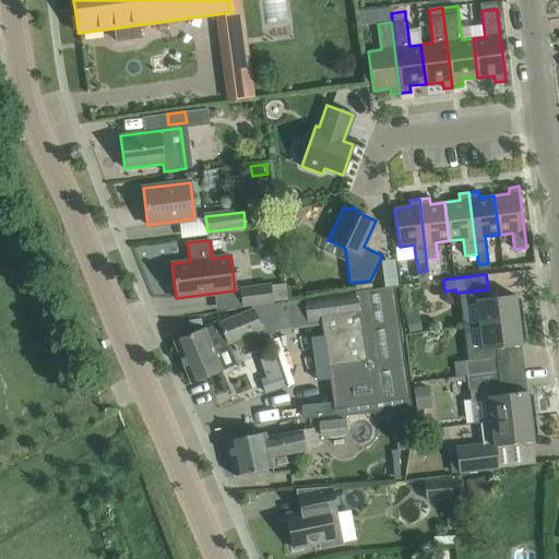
[(244,306),(252,305),(287,300),(285,282),(270,285),(241,288),(244,306)]
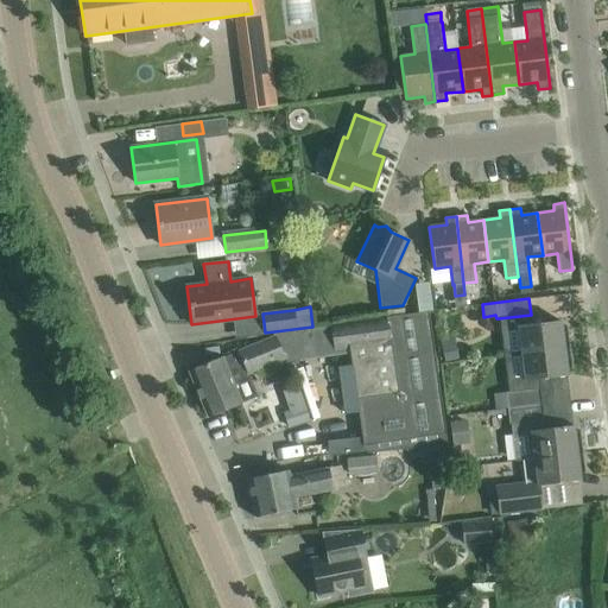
[(429,311),(312,327),(274,331),(277,337),(239,352),(239,353),(223,359),(222,358),(222,356),(190,371),(189,371),(208,416),(209,417),(241,404),(241,403),(257,397),(248,374),(285,360),(286,362),(353,353),(365,438),(330,441),(331,455),(367,451),(367,454),(448,447),(429,311)]
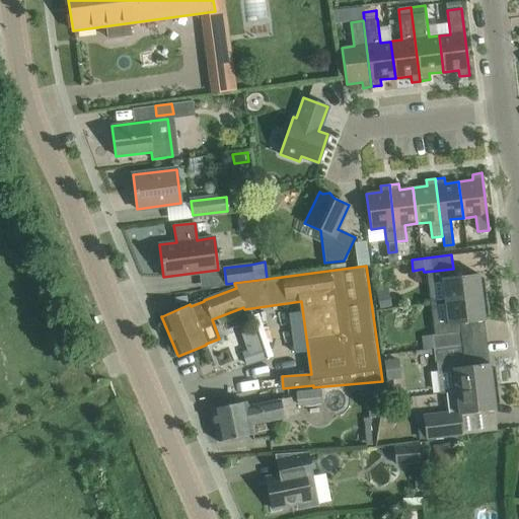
[(445,301),(487,296),(485,279),(478,279),(477,273),(454,276),(453,269),(426,272),(429,303),(445,301)]
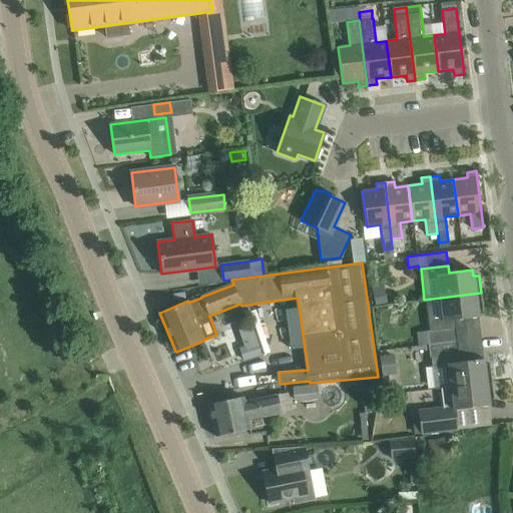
[(376,306),(388,303),(384,285),(372,288),(376,306)]
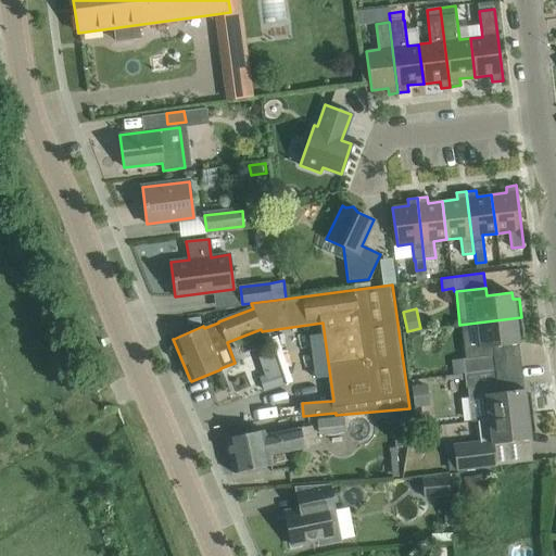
[(521,317),(477,323),(480,348),(518,343),(518,338),(523,337),(521,317)]
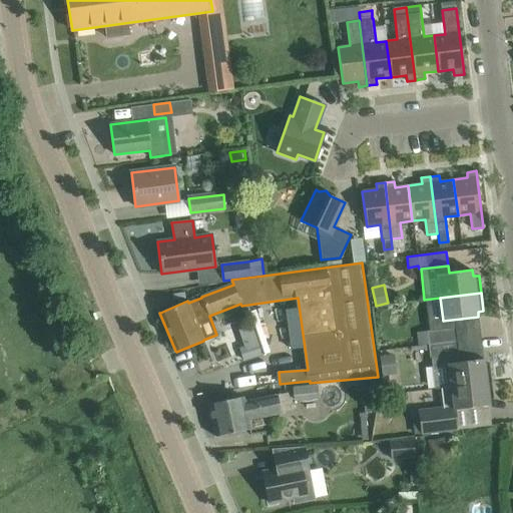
[(426,331),(428,345),(457,341),(455,327),(426,331)]
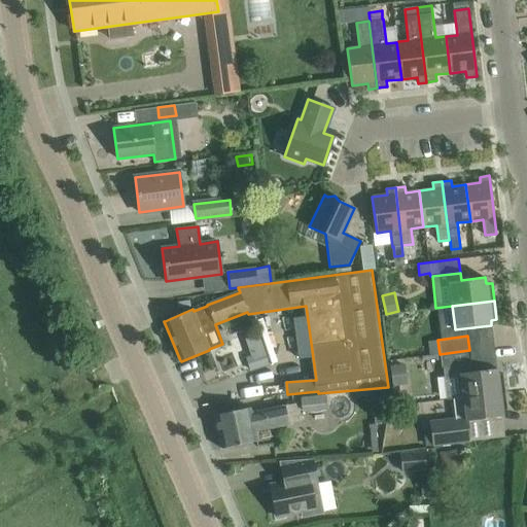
[(440,354),(437,340),(427,341),(429,355),(440,354)]
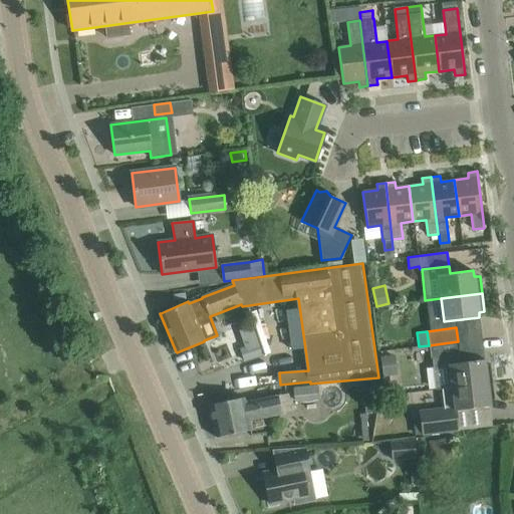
[(263,353),(259,341),(240,347),(244,360),(263,353)]
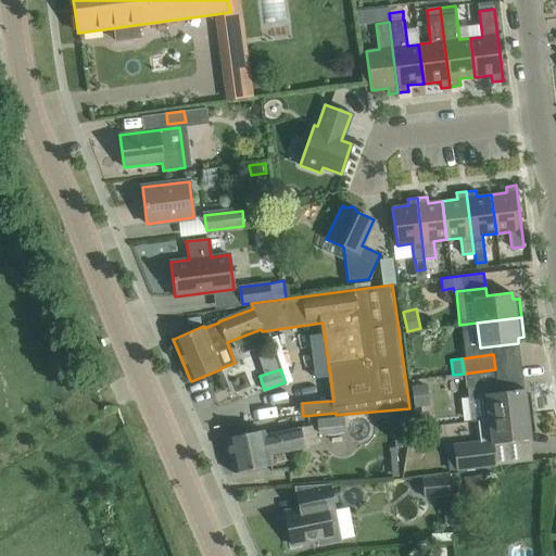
[(495,369),(464,374),(453,375),(444,376),(445,380),(465,378),(466,388),(497,384),(495,369)]
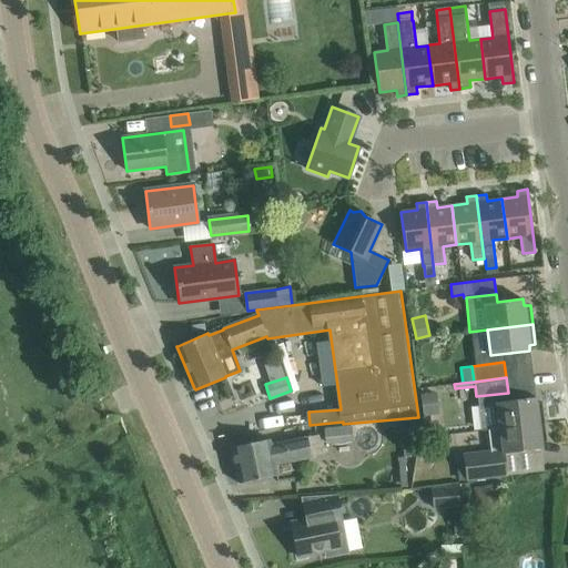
[(423,407),(437,405),(435,389),(421,392),(423,407)]
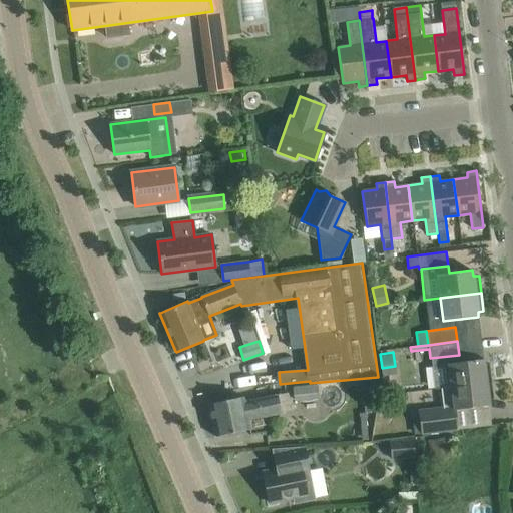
[(435,388),(441,388),(492,382),(490,364),(484,365),(484,359),(432,365),(435,388)]
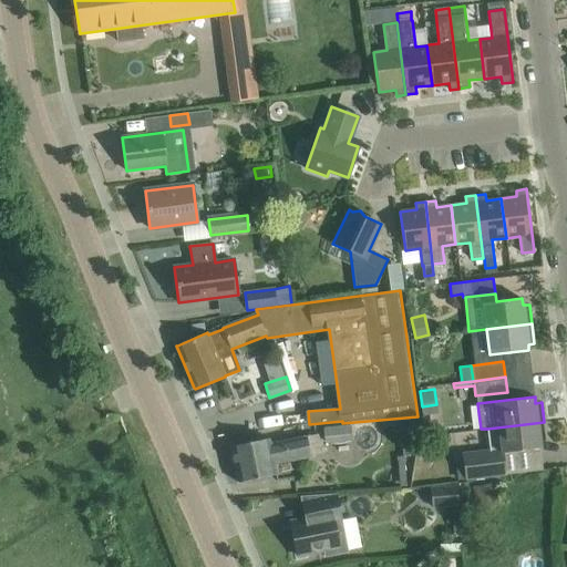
[(424,437),(439,435),(437,421),(423,423),(424,437)]
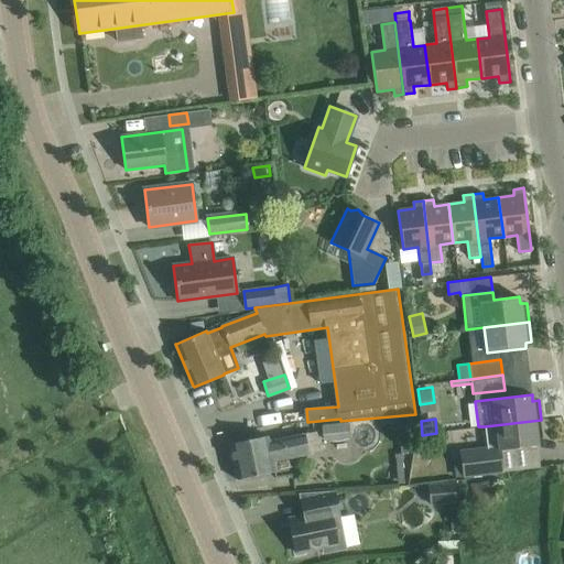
[(455,478),(464,477),(492,473),(502,472),(500,451),(538,446),(538,440),(543,440),(541,420),(485,426),(487,446),(459,449),(459,452),(452,452),(455,478)]
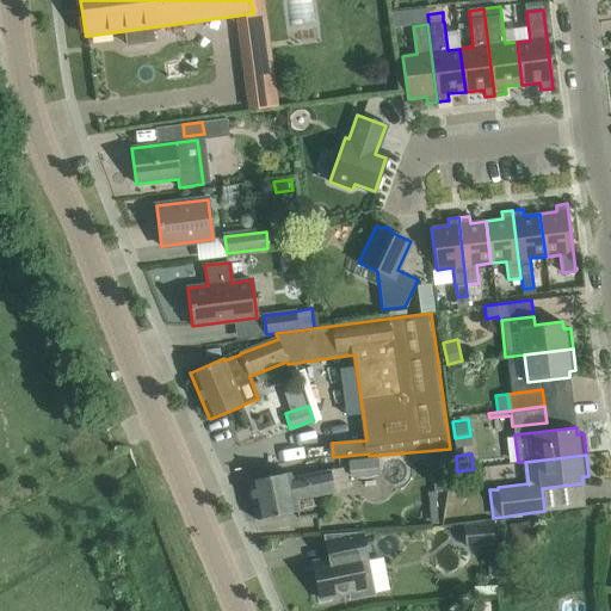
[(349,460),(350,477),(380,475),(378,457),(349,460)]
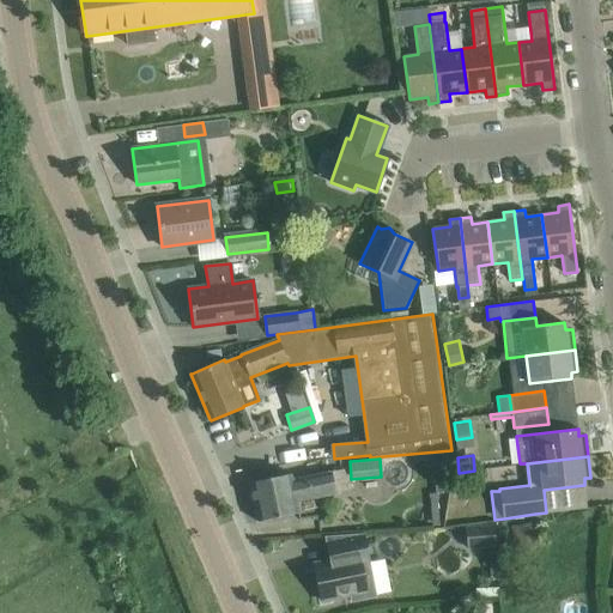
[(290,474),(249,483),(258,522),(298,513),(296,501),(349,490),(345,468),(291,480),(290,474)]
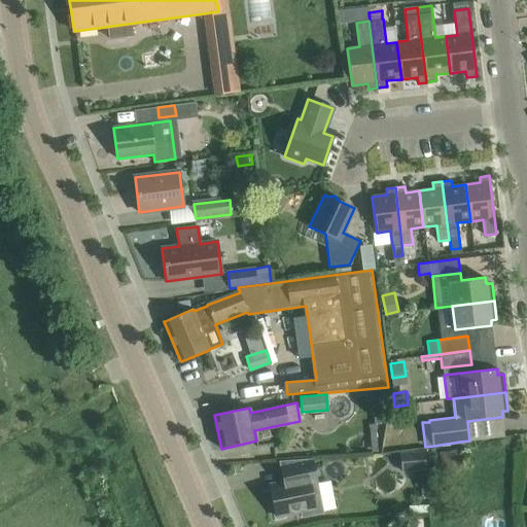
[(375,425),(381,424),(383,413),(374,413),(375,425)]
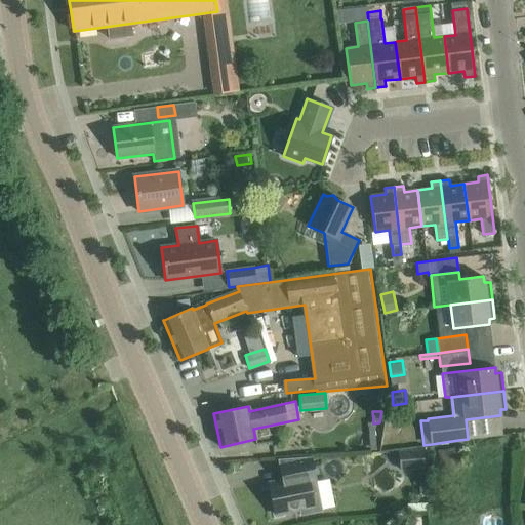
[(459,447),(458,440),(432,444),(433,450),(423,451),(426,466),(431,471),(441,470),(462,467),(460,447),(459,447)]
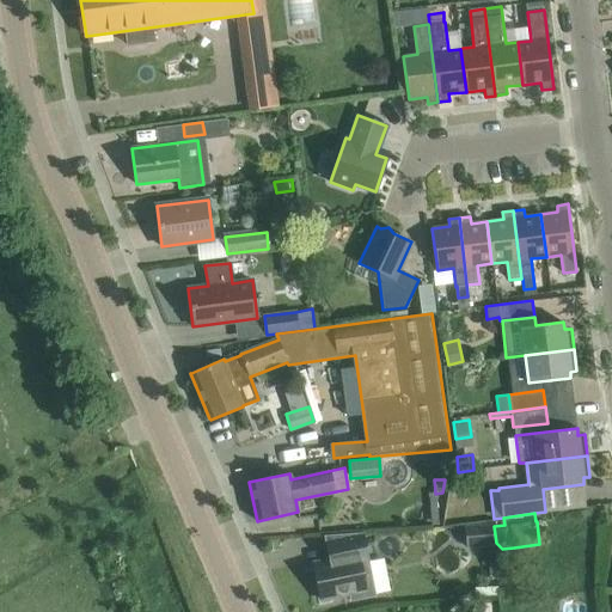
[(495,545),(494,524),(464,526),(466,549),(495,545)]
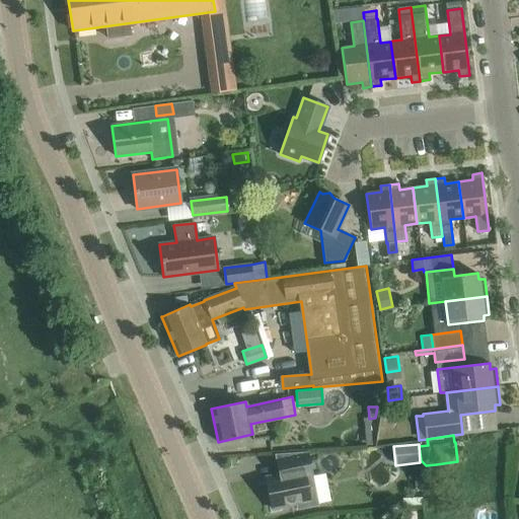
[(307,452),(277,454),(282,479),(267,483),(273,509),(296,505),(297,509),(318,505),(307,452)]
